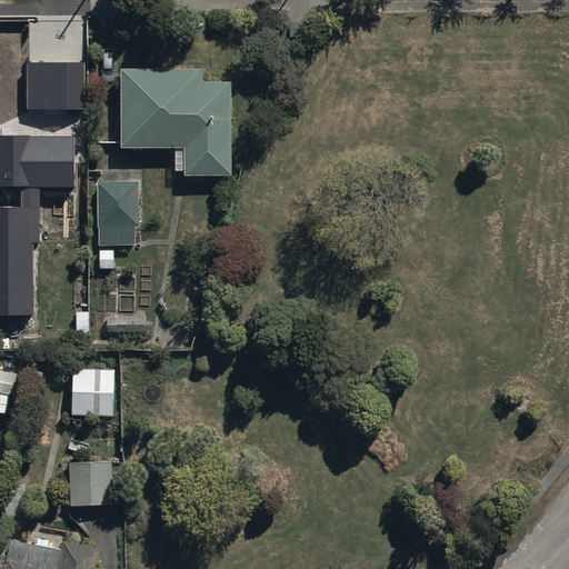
[(86,61),(27,61),(27,109),(86,109),(86,61)]
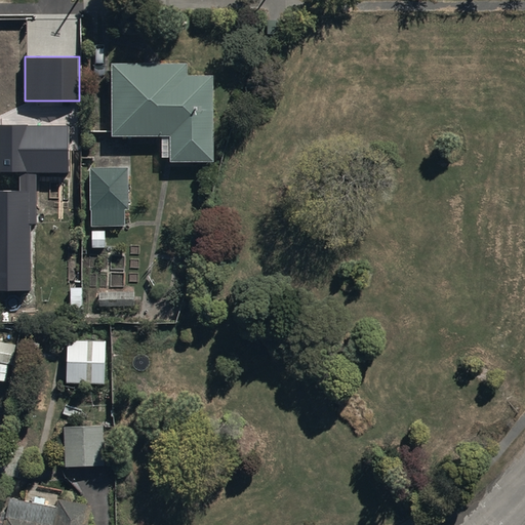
[(170,159),(213,158),(213,72),(187,73),(187,61),(112,61),(112,134),(170,133),(170,159)]
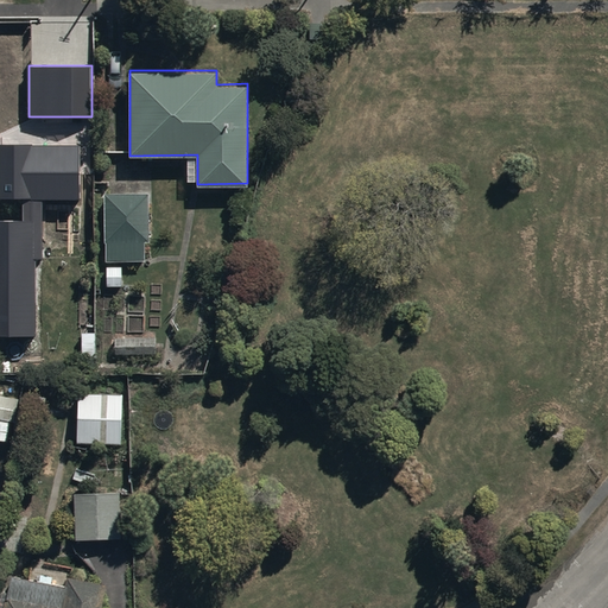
[(80,145),(0,145),(0,197),(24,198),(24,221),(0,221),(0,335),(36,336),(35,260),(43,260),(43,200),(80,200),(80,145)]
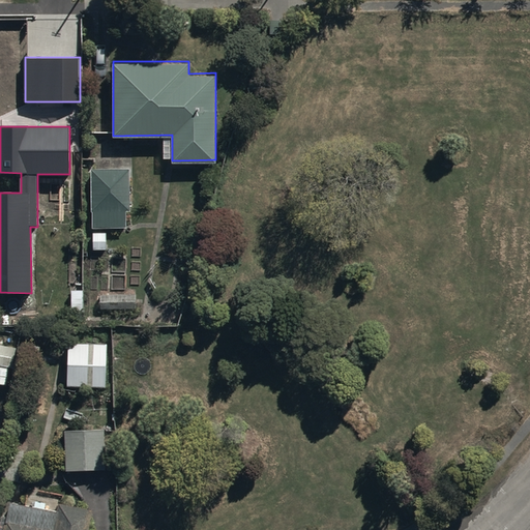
[(93,228),(92,248),(107,248),(107,229),(126,230),(128,169),(91,168),(90,228),(93,228)]
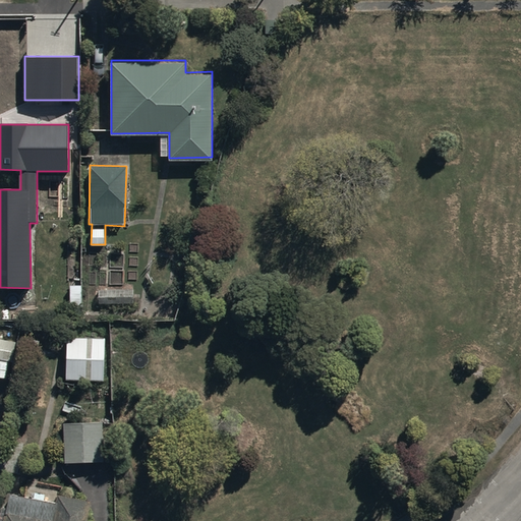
[(132,287),(99,289),(99,304),(132,302),(132,287)]
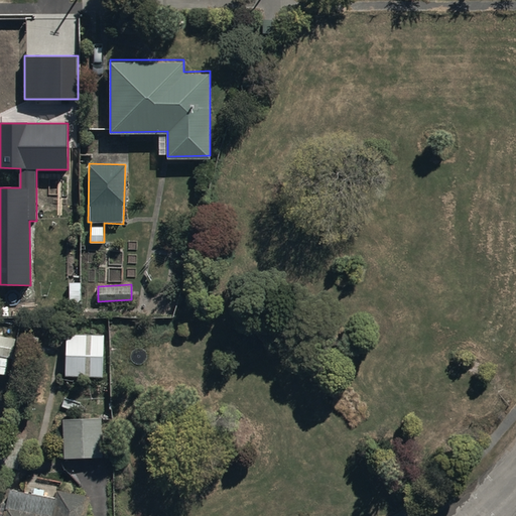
[(81,316),(80,333),(66,333),(66,375),(101,376),(102,316),(81,316)]
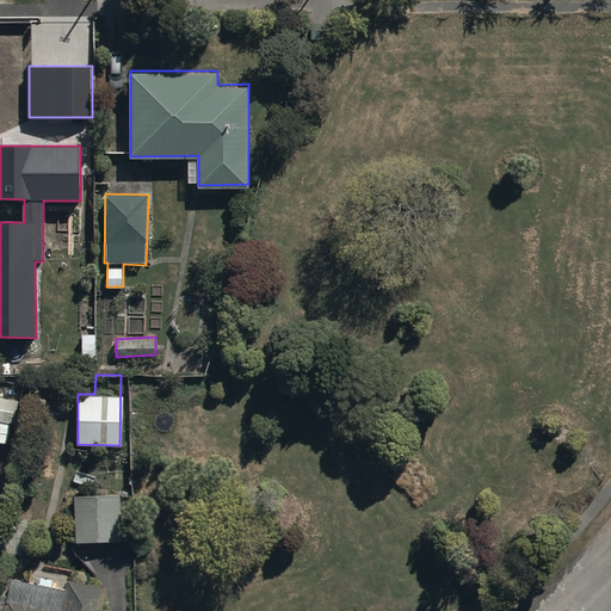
[(0,440),(8,443),(12,424),(14,425),(19,400),(0,396),(0,440)]
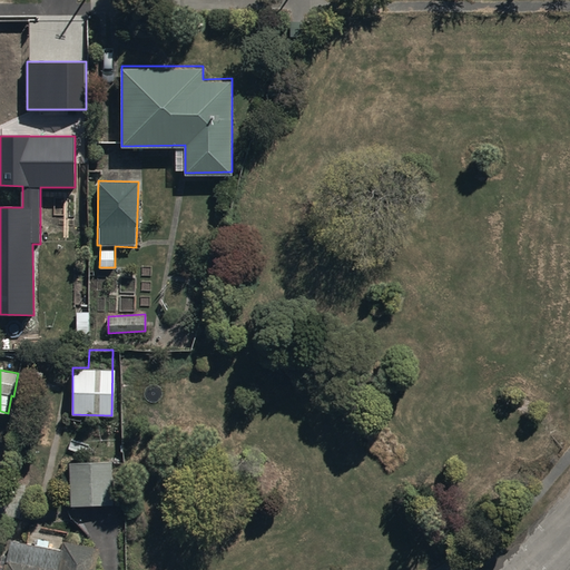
[(71,505),(112,503),(110,459),(69,461),(71,505)]
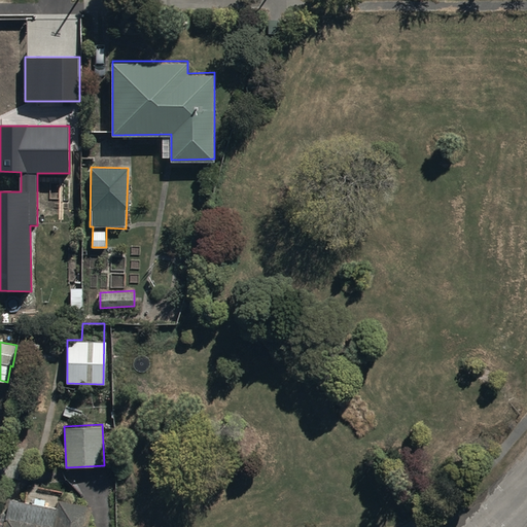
[(88,526),(93,505),(60,498),(58,510),(10,499),(4,526),(88,526)]
